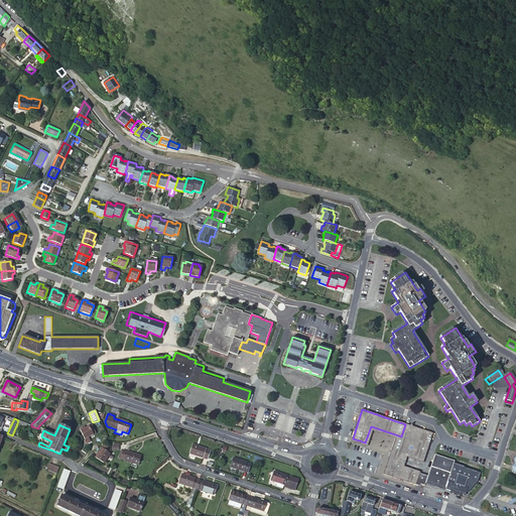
[(396,453),(389,476),(416,485),(419,474),(420,472),(404,467),(407,457),(423,463),(433,433),(405,424),(401,436),(403,437),(397,454),(396,453)]
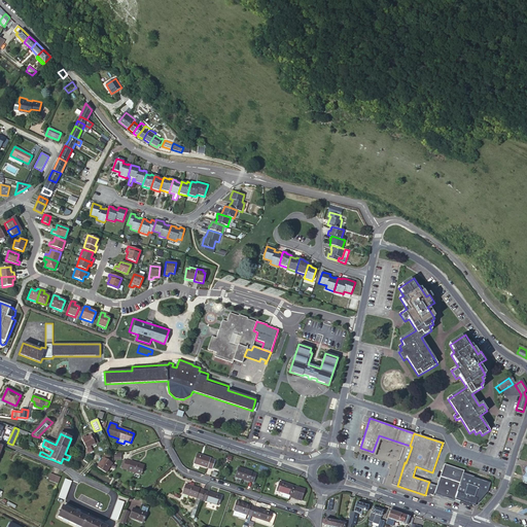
[(373,452),(360,448),(359,451),(375,456),(381,440),(405,448),(400,461),(405,462),(406,463),(412,447),(410,446),(379,435),(373,452)]
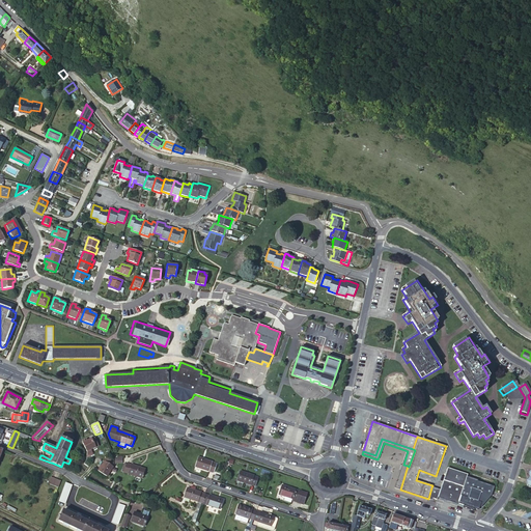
[(87,452),(87,455),(92,452),(90,450),(95,448),(91,440),(86,442),(83,444),(86,451),(87,452)]
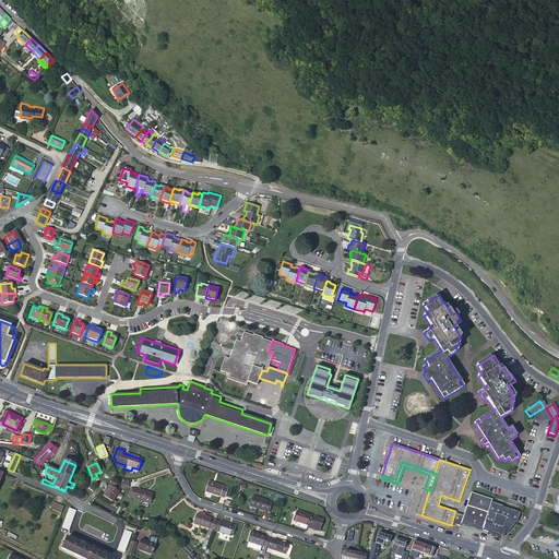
[(224,486),(209,482),(205,491),(219,497),(221,496),(225,498),(227,488),(224,487),(224,486)]
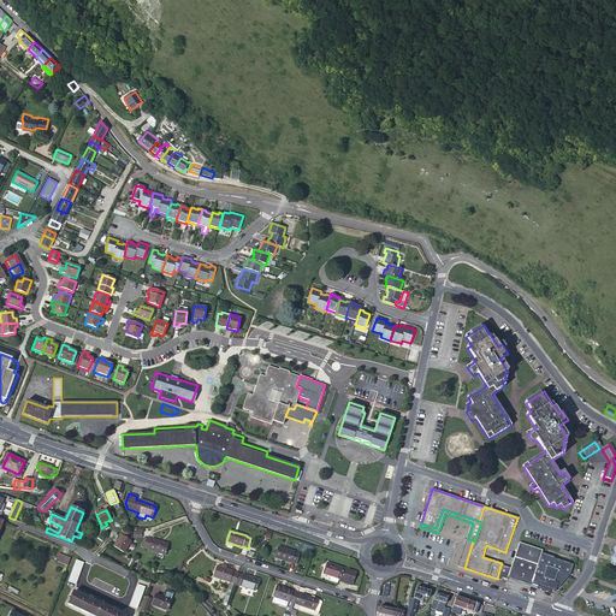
[(113,546),(124,554),(131,542),(130,542),(132,538),(123,532),(113,546)]
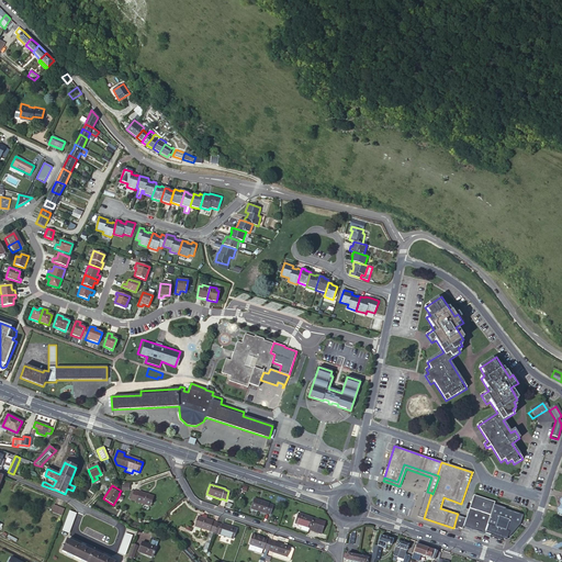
[(134,490),(132,496),(131,499),(131,501),(149,506),(153,496),(134,490)]
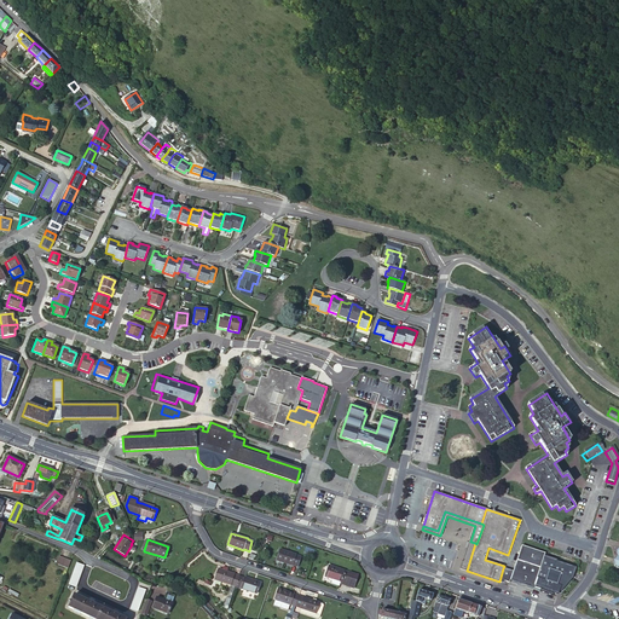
[(461,570),(467,571),(475,543),(470,542),(461,570)]
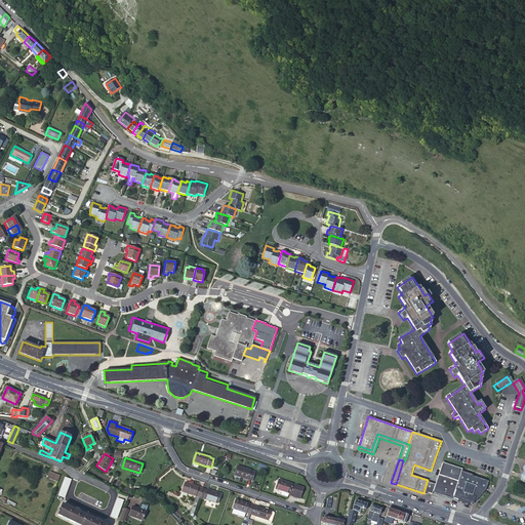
[(462,469),(443,461),(439,474),(452,479),(450,487),(456,489),(462,469)]
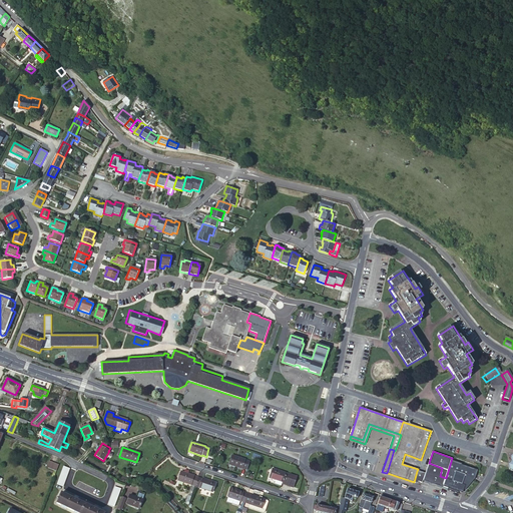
[(249,461),(231,455),(228,464),(246,470),(249,461)]
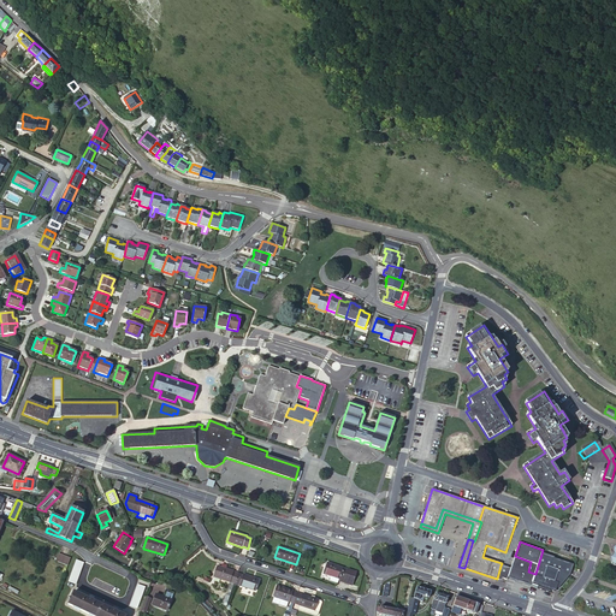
[(57,562),(67,566),(71,558),(59,554),(57,562)]
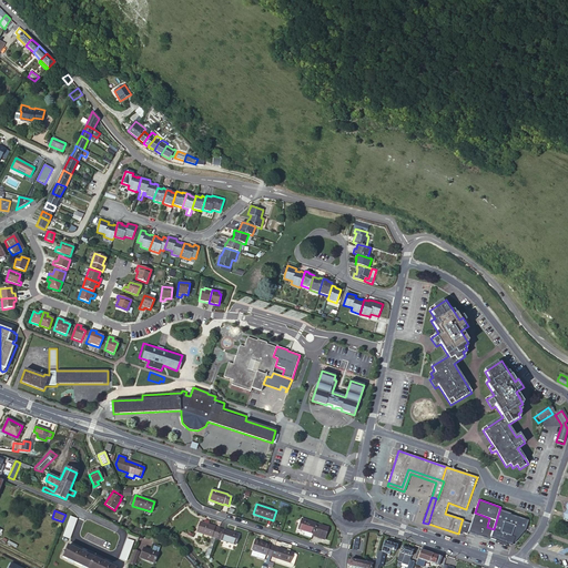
[(478,536),(489,539),(490,538),(494,529),(487,527),(489,518),(475,513),(472,524),(468,533),(478,536)]
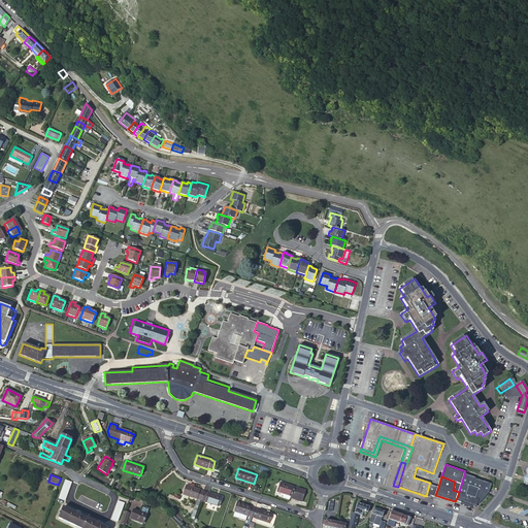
[(71,483),(66,481),(59,498),(65,501),(71,483)]
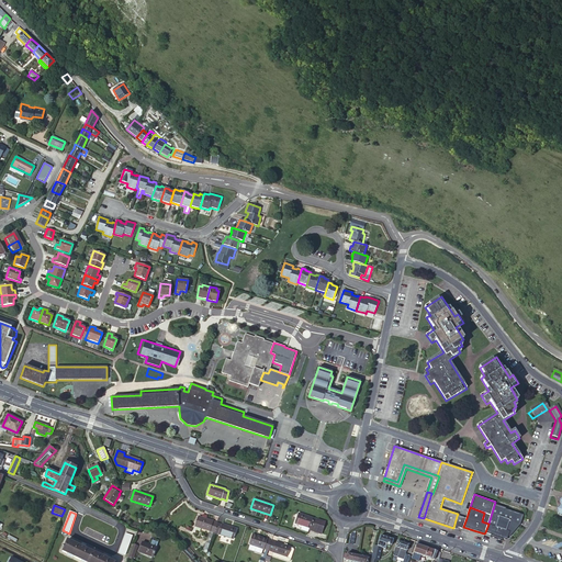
[(313,518),(299,514),(295,524),(302,526),(301,530),(308,532),(308,530),(321,535),(325,523),(317,519),(317,520),(313,518)]
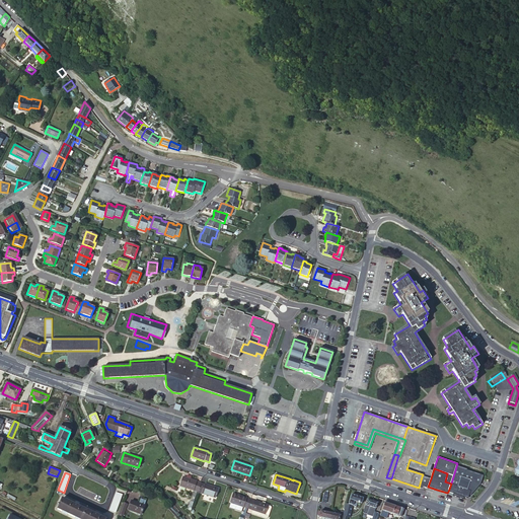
[(272,478),(265,475),(262,483),(269,485),(272,478)]
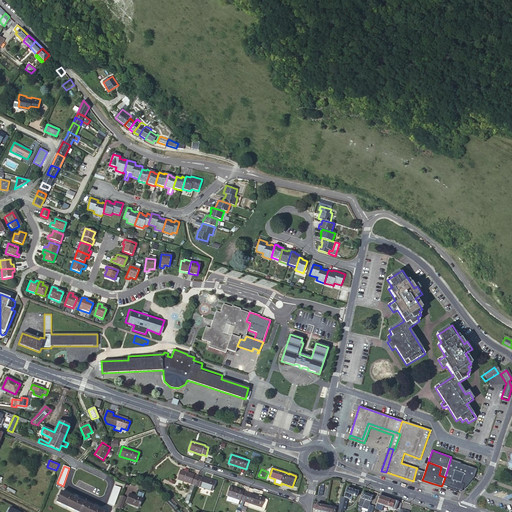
[(194,485),(197,477),(194,475),(187,472),(184,471),(181,470),(178,480),(191,484),(194,485)]
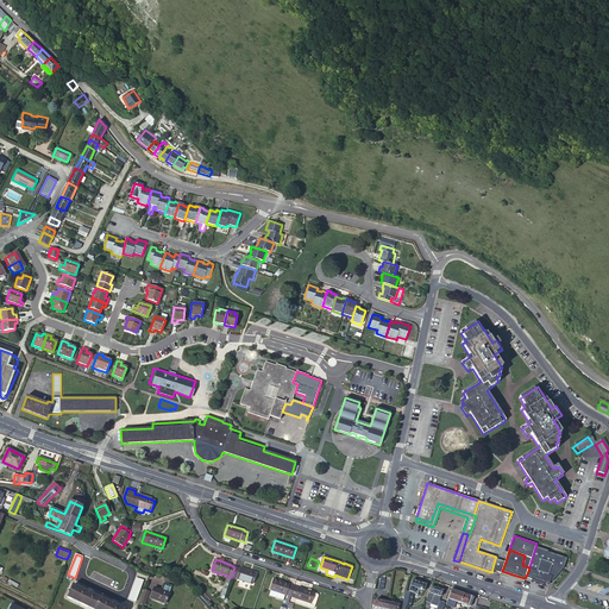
[(506,562),(495,559),(491,572),(494,573),(495,571),(501,573),(502,571),(506,562)]
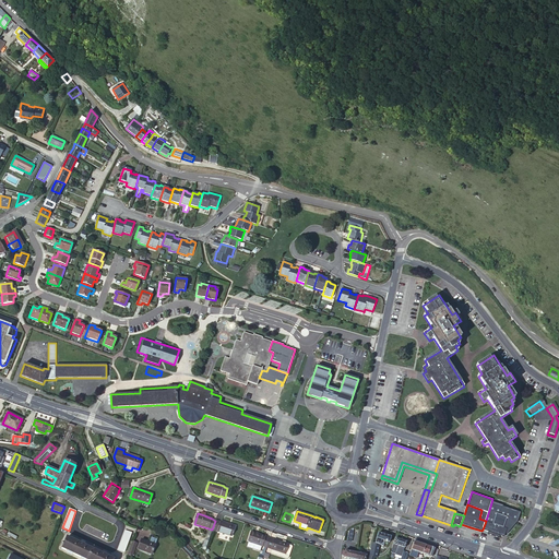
[(219,522),(215,521),(212,530),(216,531),(216,532),(232,536),(235,526),(221,522),(219,522)]
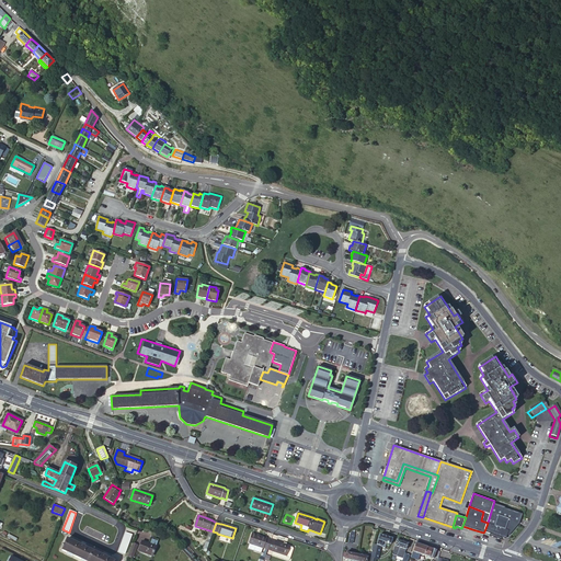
[(510,530),(488,523),(484,531),(490,534),(490,535),(502,539),(502,537),(504,538),(507,537),(510,530)]
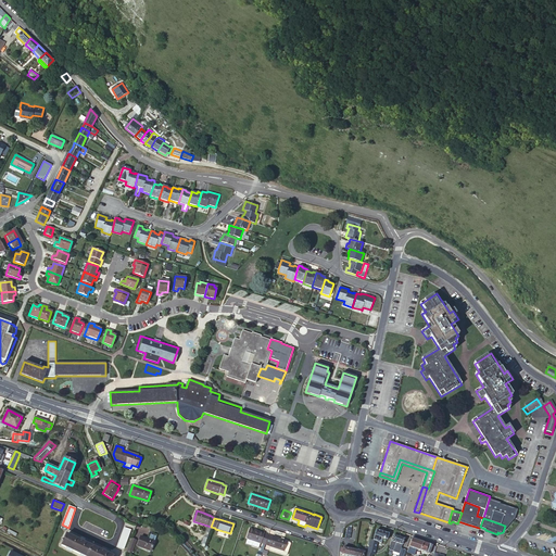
[(130,530),(124,528),(117,546),(124,550),(130,530)]
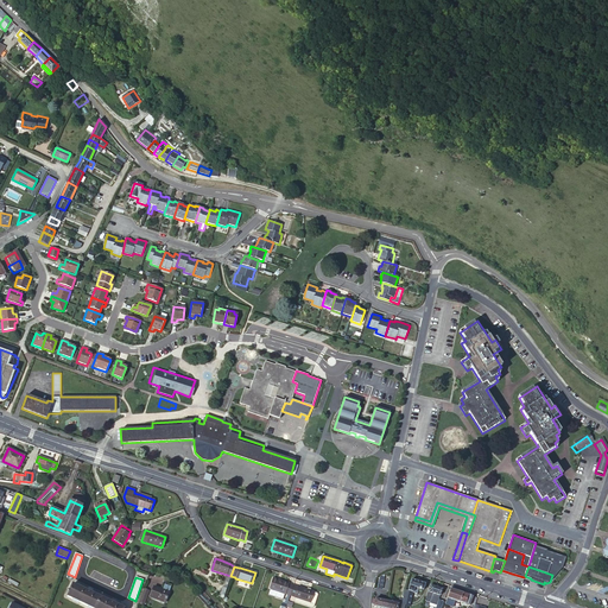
[(286,594),(290,595),(293,586),(289,584),(272,578),(268,589),(285,595),(286,594)]
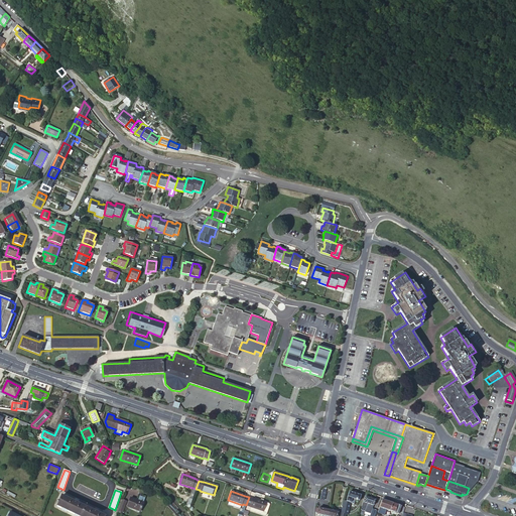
[(361,496),(349,492),(346,502),(354,504),(355,500),(359,501),(361,496)]
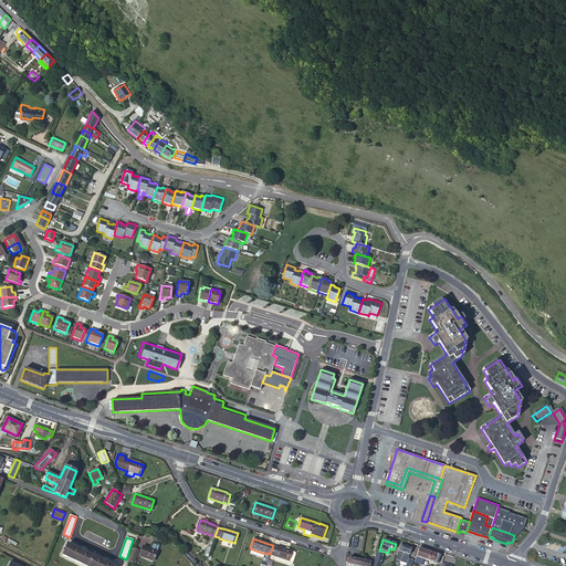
[(114,565),(67,544),(64,551),(63,549),(62,552),(63,552),(62,555),(86,565),(114,565)]
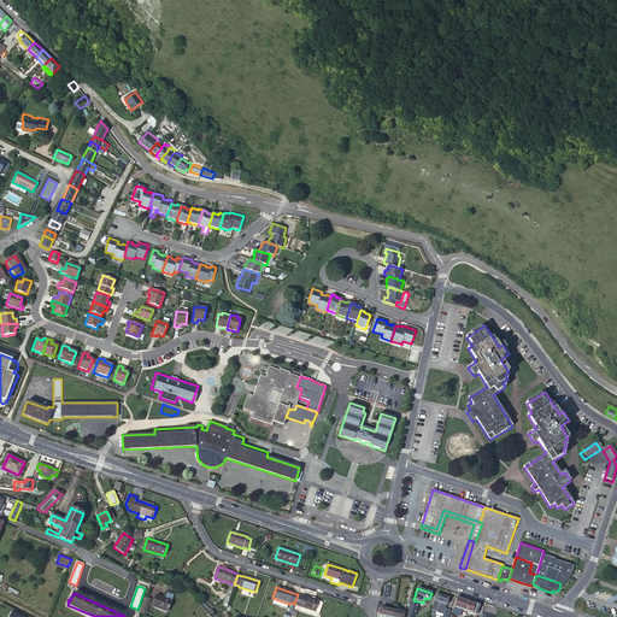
[(298,594),(294,604),(299,606),(315,611),(318,600),(303,595),(301,595),(298,594)]
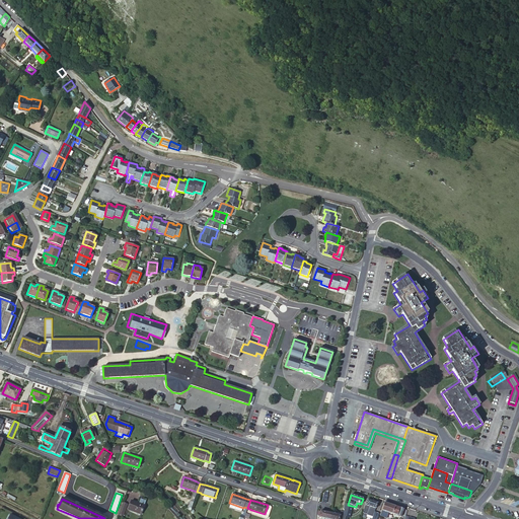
[(371,518),(377,518),(379,513),(374,512),(375,509),(376,509),(378,503),(367,500),(363,513),(367,514),(373,516),(372,518),(371,518)]
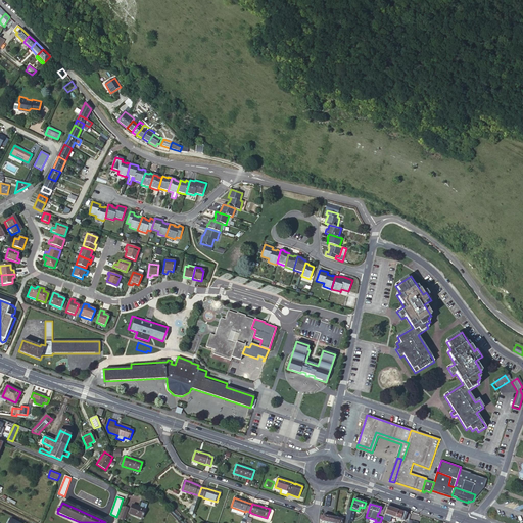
[(145,510),(132,505),(129,514),(142,519),(145,510)]
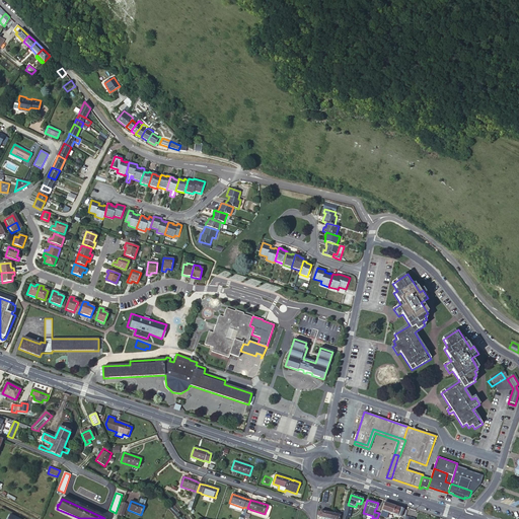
[(123,503),(118,515),(122,517),(127,504),(123,503)]
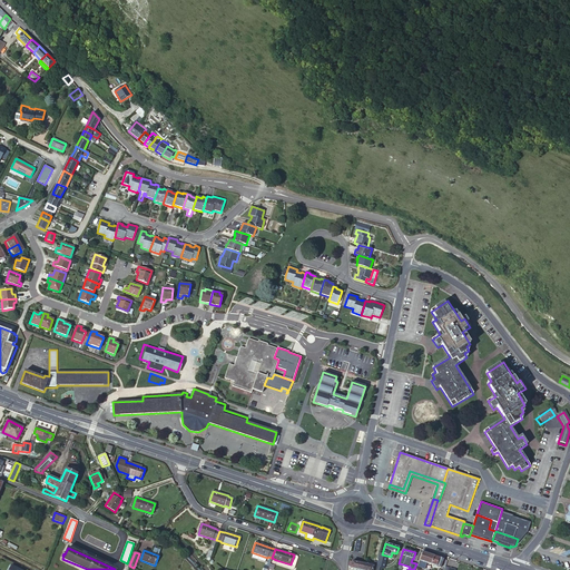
[(431,564),(434,557),(423,552),(418,567),(425,569),(426,563),(431,564)]
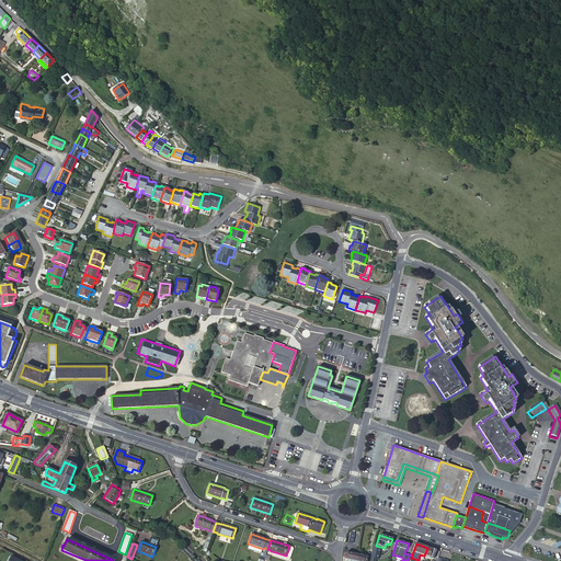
[(439,551),(427,548),(424,556),(436,560),(437,560),(439,551)]
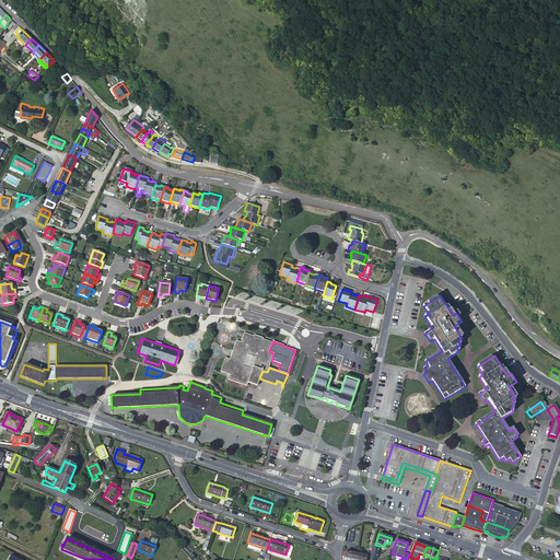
[(446,549),(440,547),(439,550),(436,559),(440,559),(441,559),(443,558),(446,549)]
